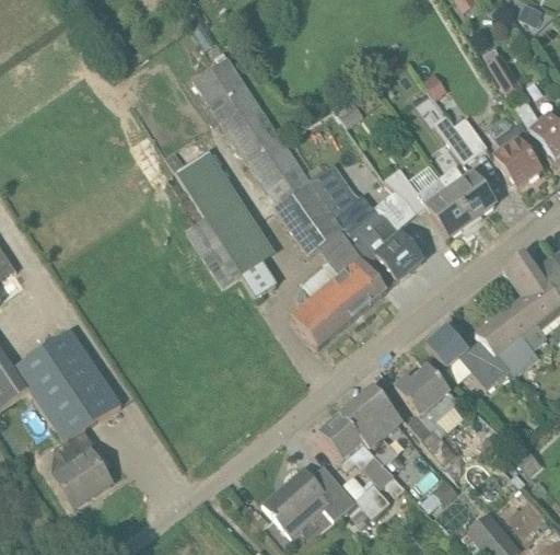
[(453,0),(461,12),(476,2),(475,0),(453,0)]
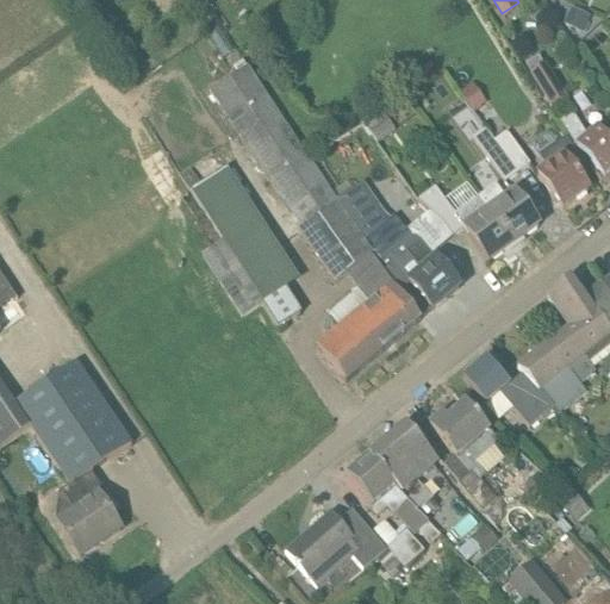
[(571,2),(562,18),(582,29),(590,13),(571,2)]
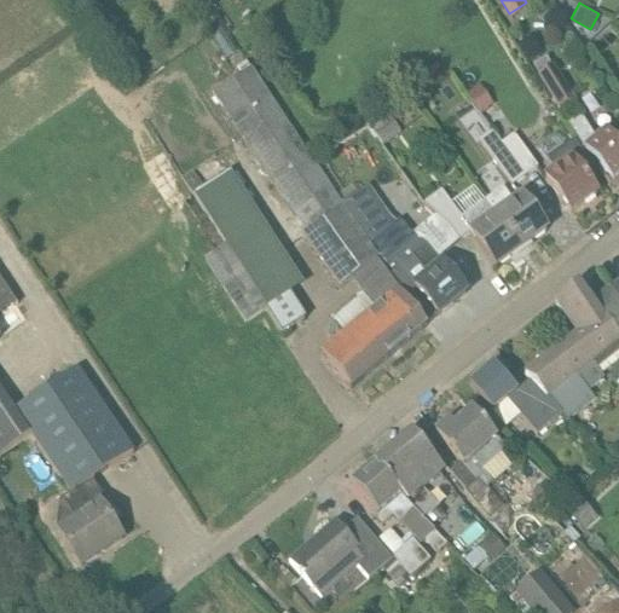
[(538,70),(551,62),(545,52),(532,61),(538,70)]
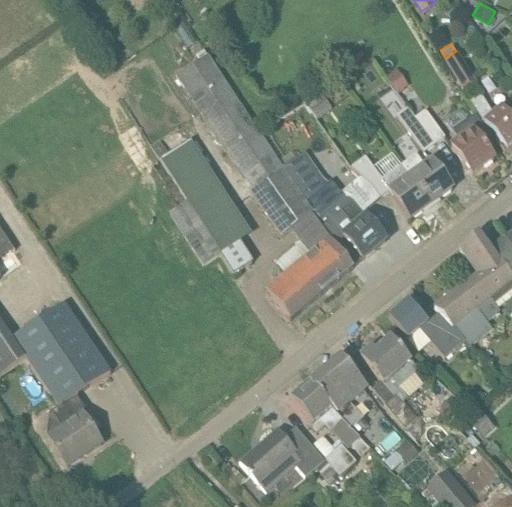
[(269,147),(208,55),(178,75),(239,167),(269,147)]
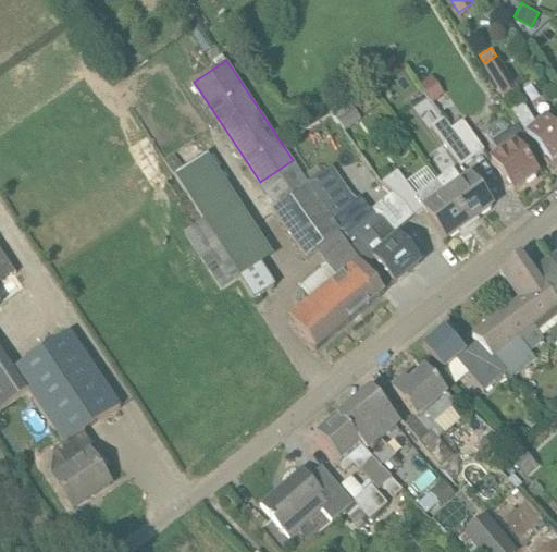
[(487,65),(502,90),(514,83),(504,68),(500,69),(496,61),(487,65)]
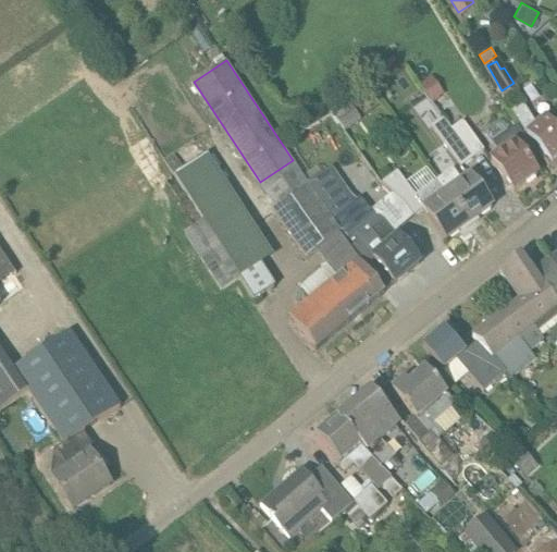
[(419,80),(431,98),(443,90),(431,72),(419,80)]
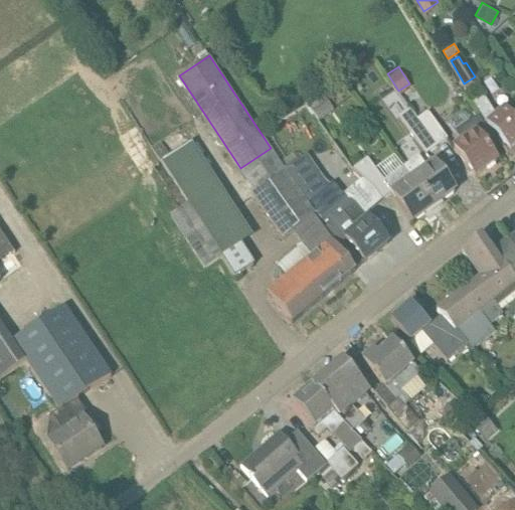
[(497,114),(483,92),(473,98),(487,122),(501,139),(499,141),(507,151),(514,143),(514,120),(504,108),(497,114)]
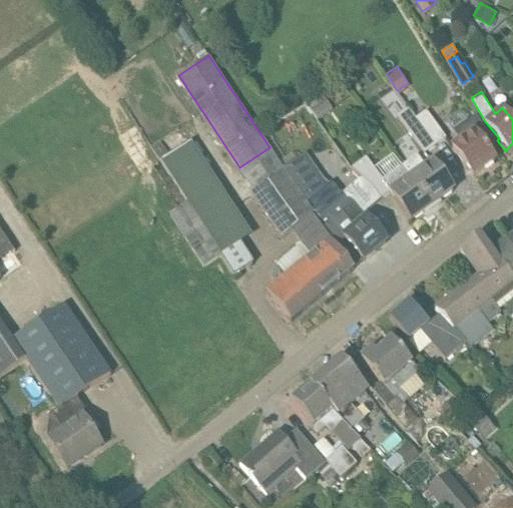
[(435,142),(416,114),(408,104),(398,111),(425,149),(435,142)]
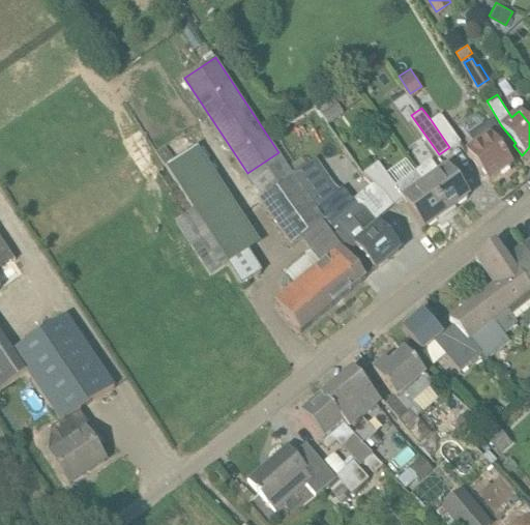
[(430,118),(449,147),(461,139),(441,110),(430,118)]
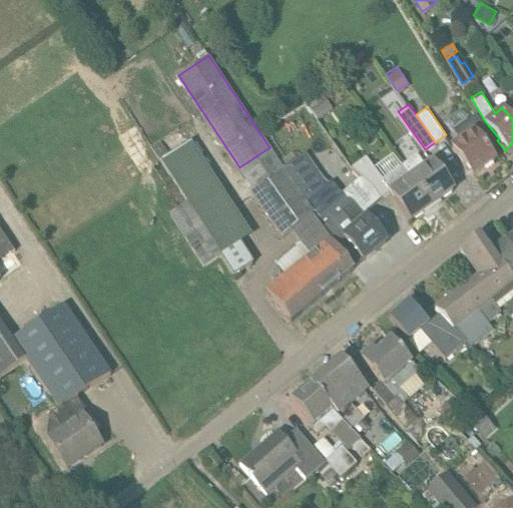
[(472,173),(494,157),(481,138),(491,132),(476,110),(452,126),(460,139),(452,144),(472,173)]
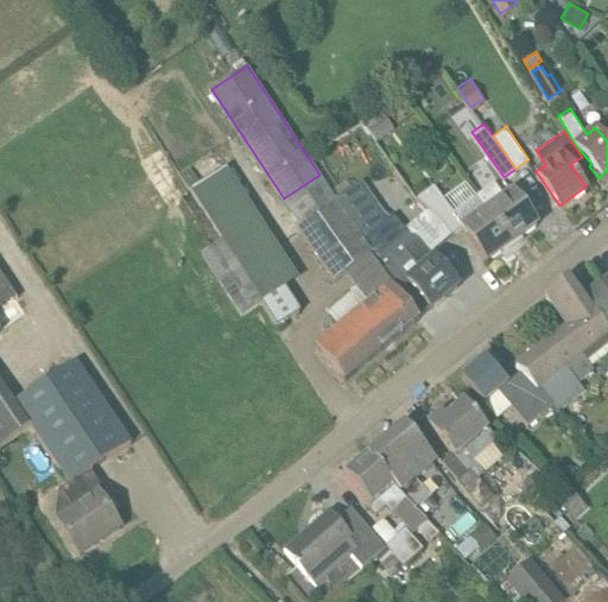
[(388,213),(382,209),(361,177),(334,195),(336,200),(359,233),(388,213)]
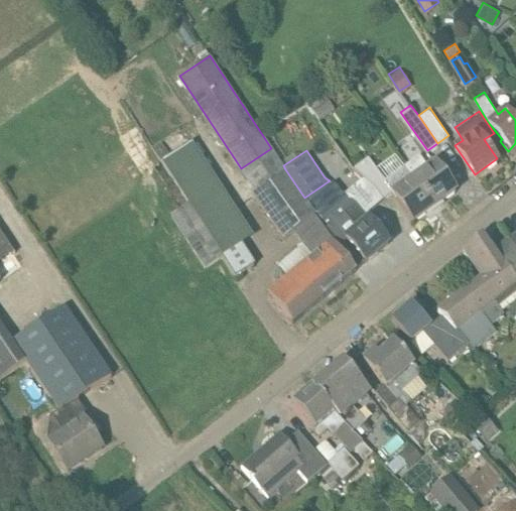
[(433,204),(413,174),(404,162),(384,176),(367,153),(354,163),(374,183),(383,196),(391,190),(412,219),(433,204)]
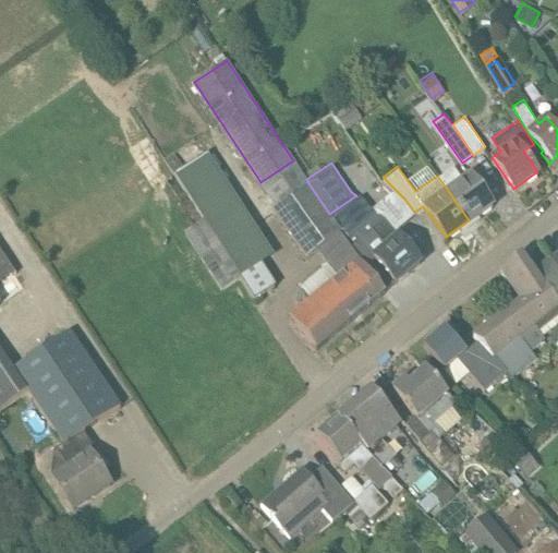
[(447,189),(469,220),(493,203),(471,172),(447,189)]
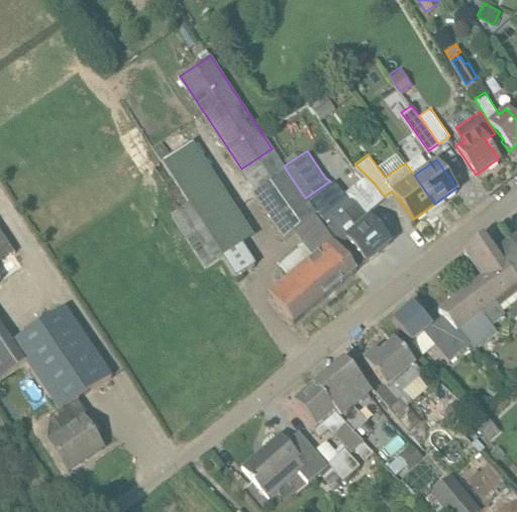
[(252,192),(280,232),(291,225),(312,209),(305,198),(286,170),(252,192)]
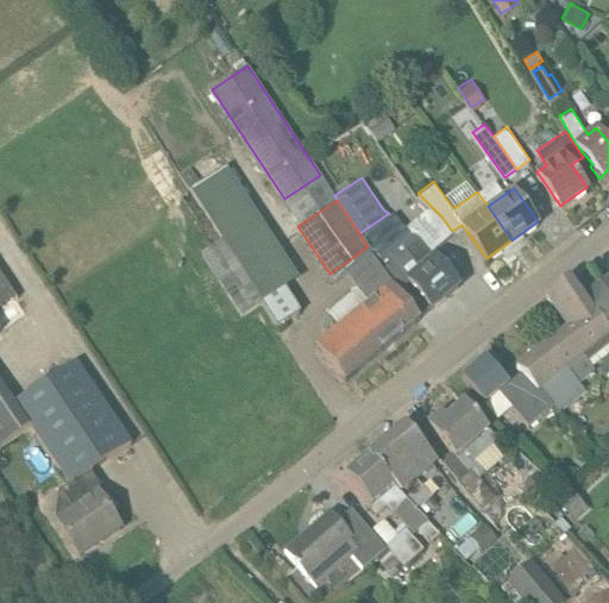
[(458,284),(431,255),(416,232),(408,232),(393,212),(389,213),(359,233),(368,246),(399,288),(409,278),(416,288),(432,306),(458,284)]
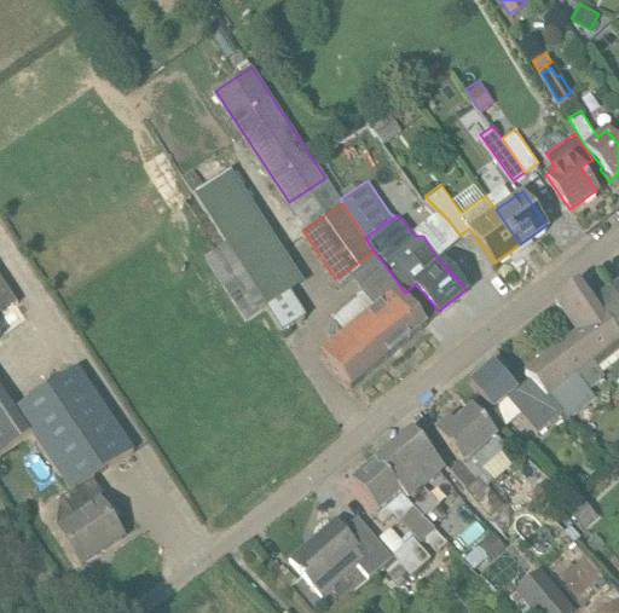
[(426,322),(405,293),(374,250),(348,270),(375,302),(320,347),(335,365),(350,385),(426,322)]
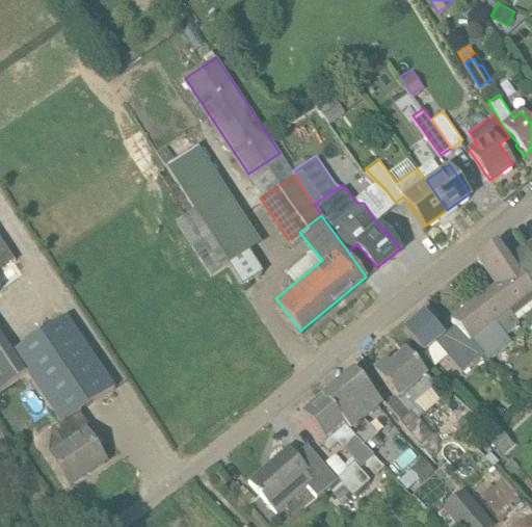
[(0,283),(21,269),(0,238),(0,283)]
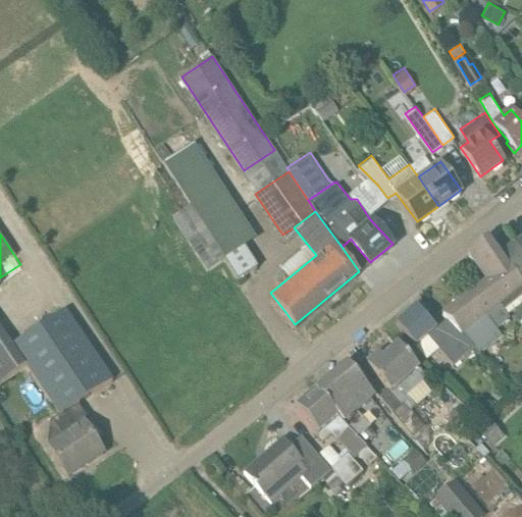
[(521,299),(521,251),(515,242),(498,253),(485,237),(468,252),(487,277),(475,287),(442,313),(447,317),(461,332),(462,331),(473,345),(478,350),(500,332),(494,325),(502,320),(509,315),(506,312),(521,299)]
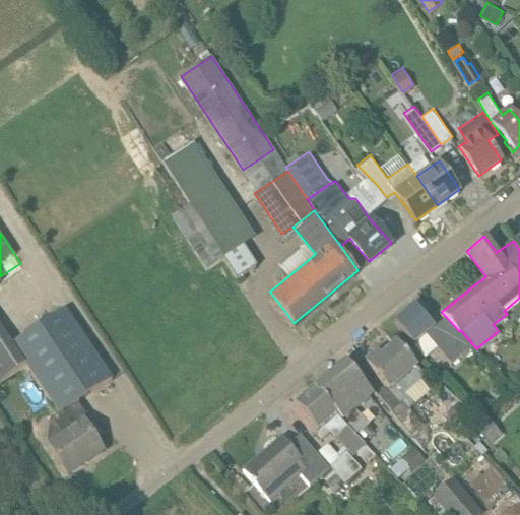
[(258,264),(244,243),(224,256),(237,276),(258,264)]
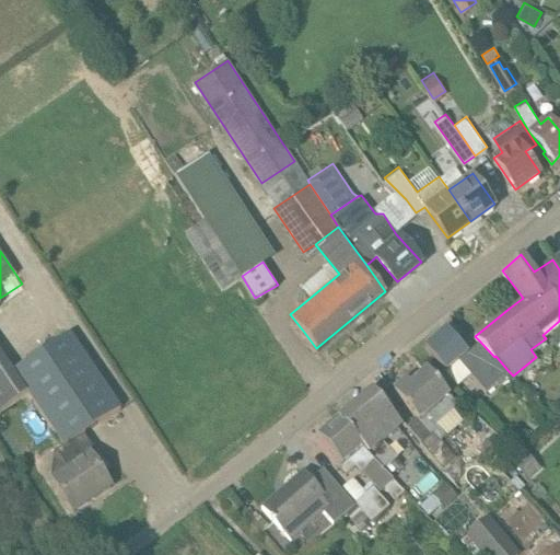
[(479,340),(467,350),(445,325),(424,344),(446,370),(459,358),(470,371),(486,389),(508,370),(496,356),(494,357),(479,340)]
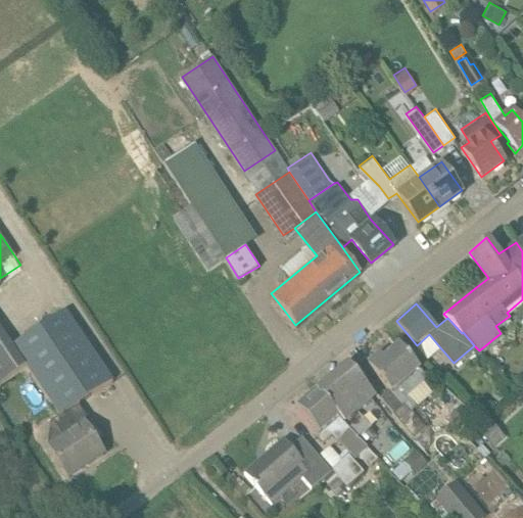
[(26,362),(59,412),(72,404),(73,406),(112,378),(62,305),(10,341),(25,363),(26,362)]
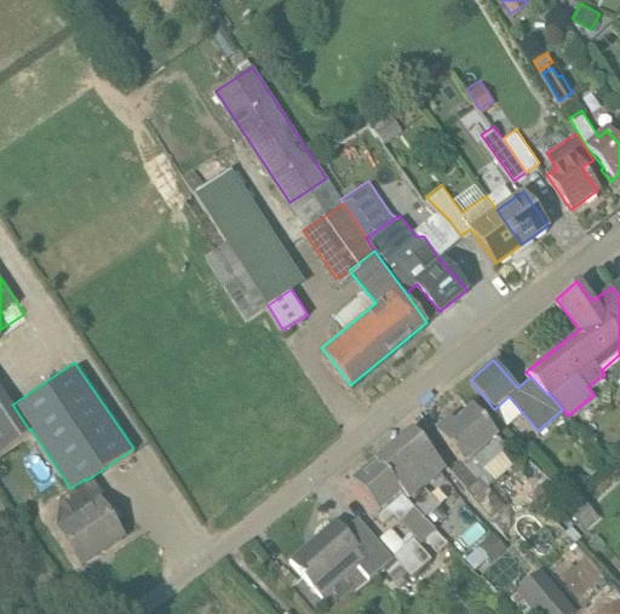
[(506,445),(472,406),(455,422),(451,415),(436,428),(476,476),(465,486),(489,516),(504,503),(487,483),(493,478),(482,466),(506,445)]
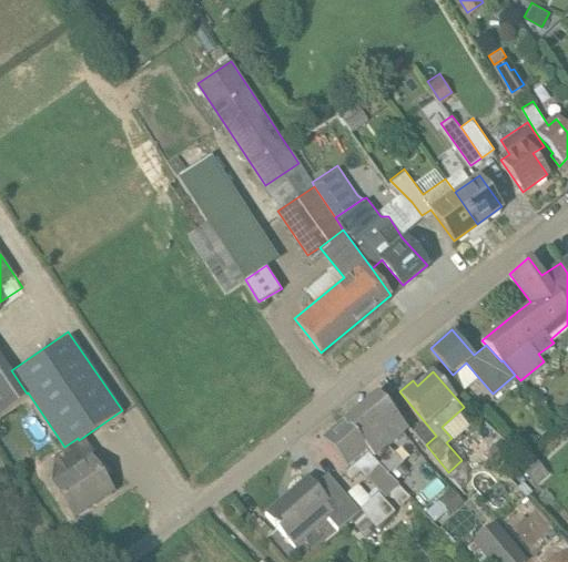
[(389,445),(407,430),(377,394),(343,422),(388,472),(403,460),(389,445)]
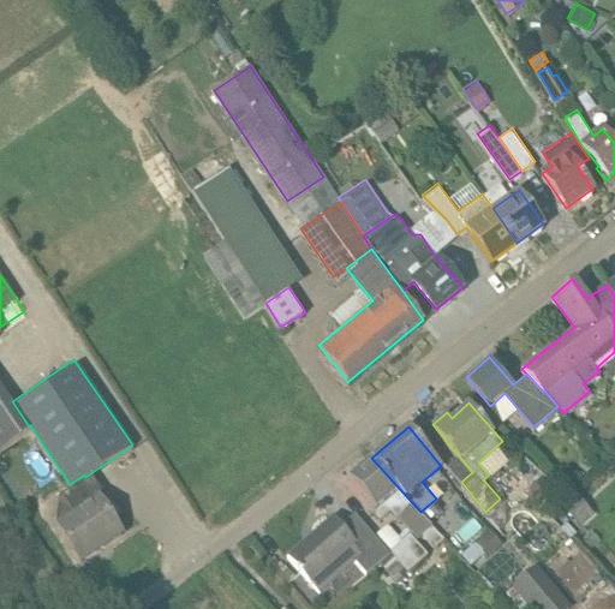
[(443,536),(421,512),(371,458),(347,479),(363,497),(374,509),(375,508),(382,517),(390,508),(418,536),(422,532),(434,544),(443,536)]
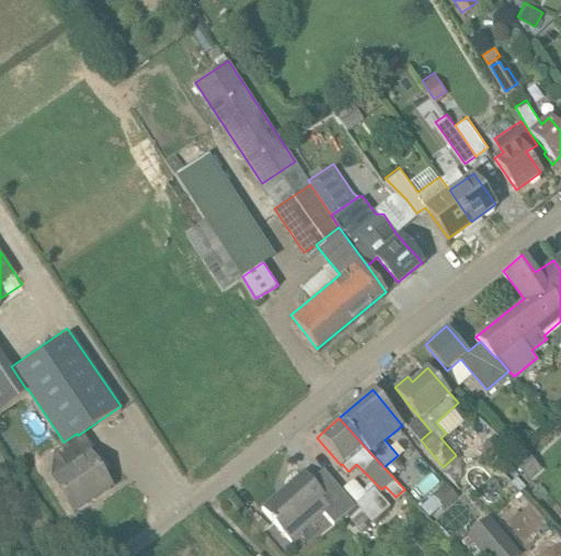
[(78,435),(77,433),(64,442),(54,449),(55,450),(56,450),(68,467),(54,477),(50,473),(49,474),(73,509),(111,484),(91,454),(96,451),(83,432),(79,435),(78,435)]
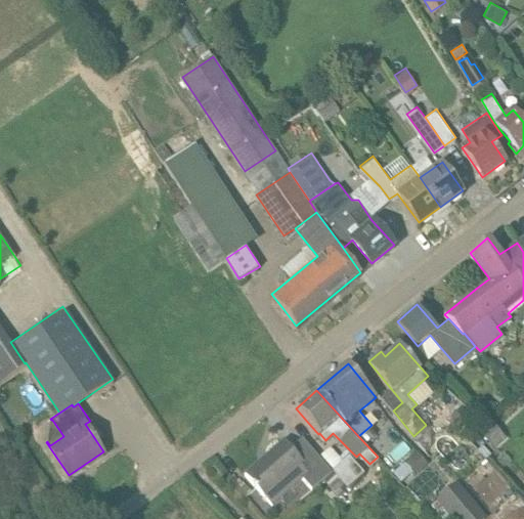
[(480,431),(494,447),(507,437),(492,421),(480,431)]
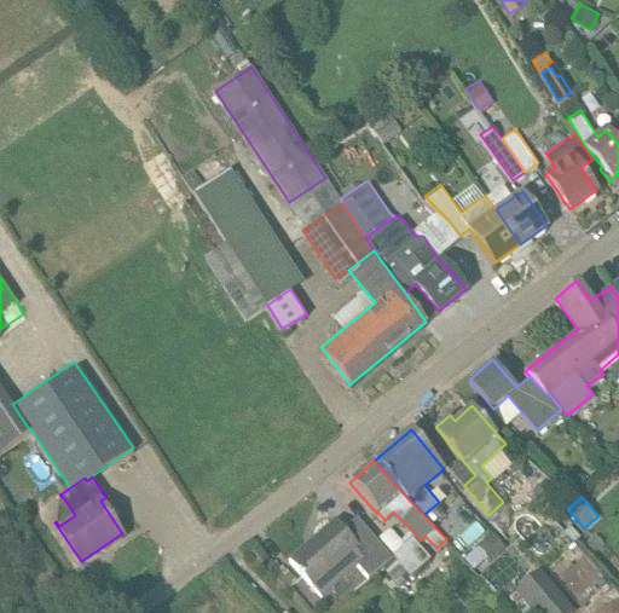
[(365,520),(350,533),(335,516),(289,556),(319,593),(345,571),(337,561),(346,553),(368,577),(383,562),(394,554),(392,551),(365,520)]
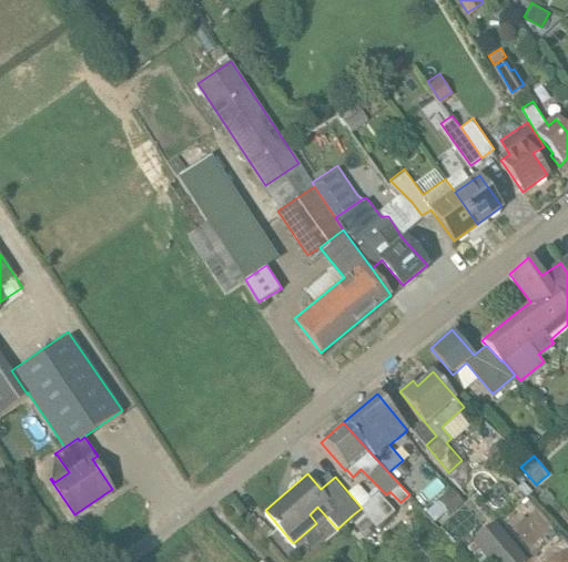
[(438,498),(448,510),(463,498),(452,486),(438,498)]
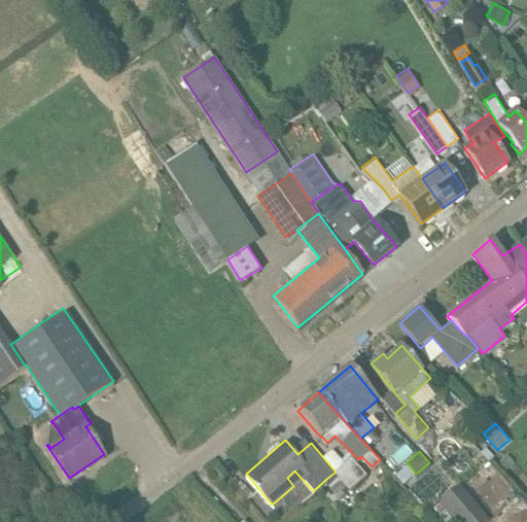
[(336,472),(349,487),(366,473),(351,454),(334,470),(336,472)]
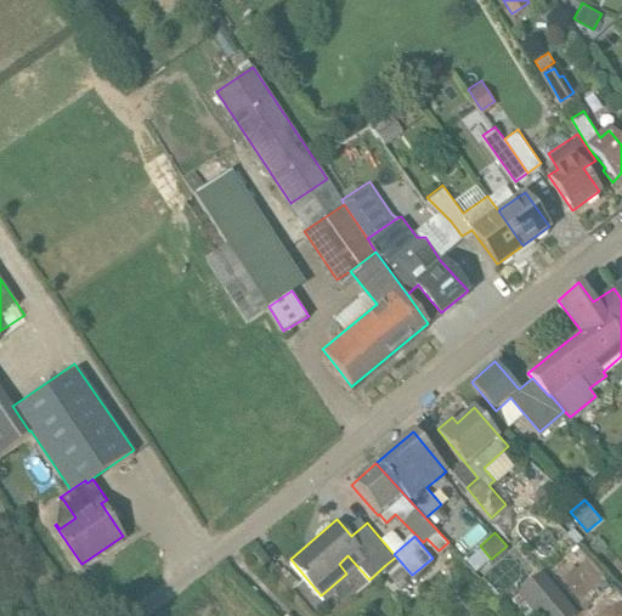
[(396,557),(385,565),(402,583),(412,575),(396,557)]
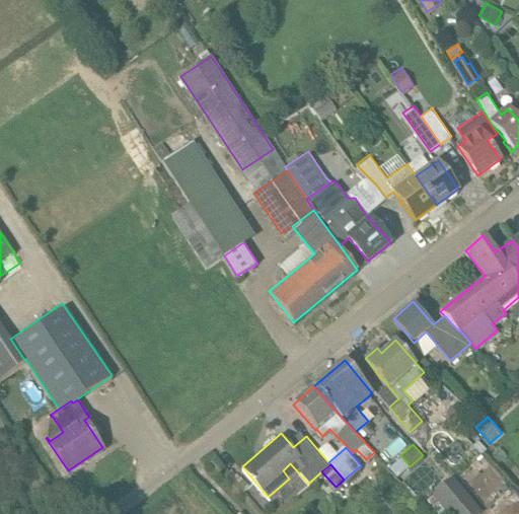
[(478,513),(483,511),(452,473),(427,497),(441,513),(478,513)]
